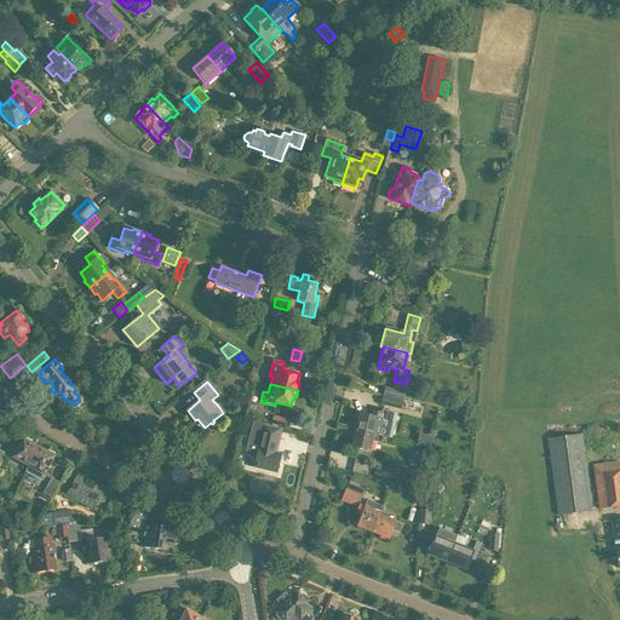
[(384,388),(383,396),(403,401),(405,392),(384,388)]
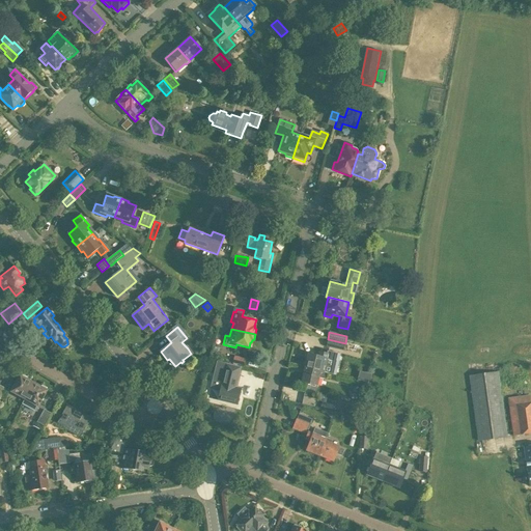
[(345,343),(328,339),(326,346),(343,351),(345,343)]
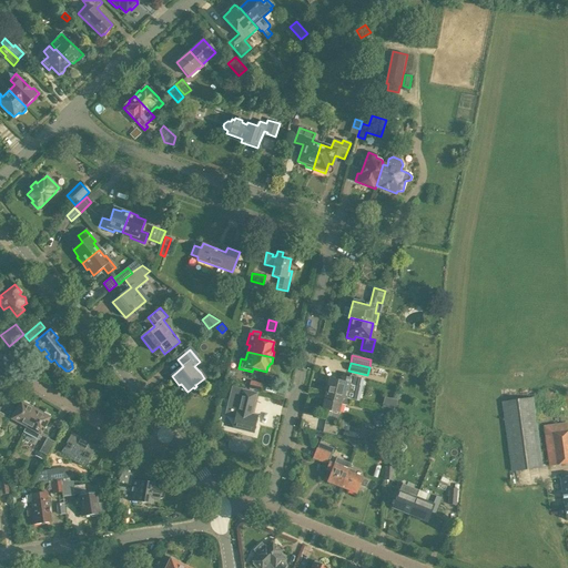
[(330,379),(326,394),(342,397),(345,398),(348,384),(350,379),(342,377),(341,382),(330,379)]
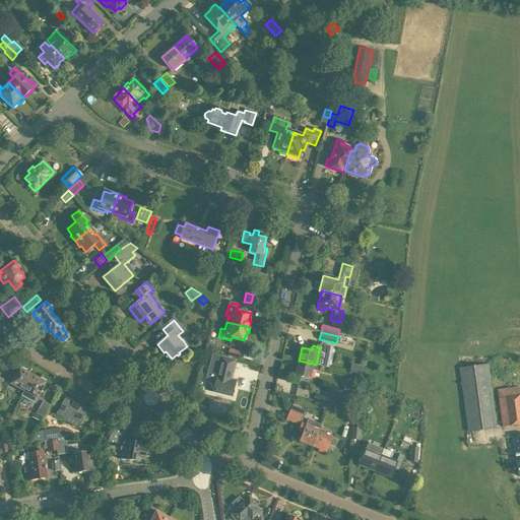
[(226,355),(237,358),(239,351),(229,348),(226,355)]
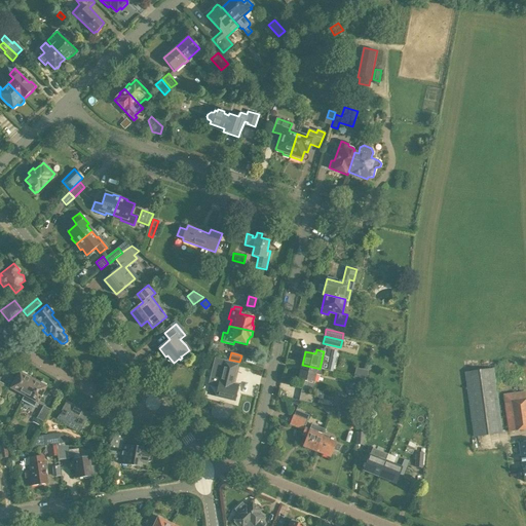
[(219,382),(216,397),(234,401),(237,385),(231,383),(235,365),(215,360),(210,380),(219,382)]
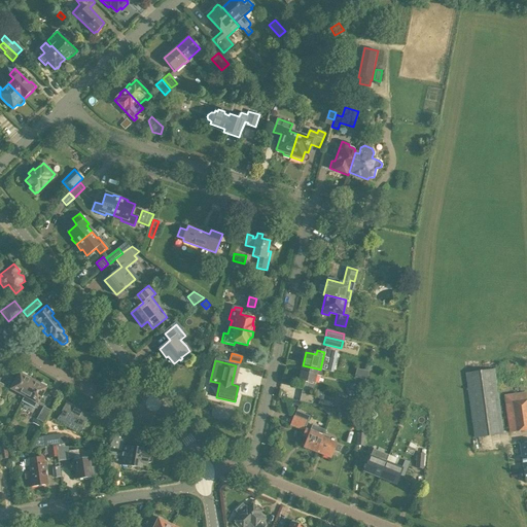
[(317,369),(303,365),(299,380),(314,383),(317,369)]
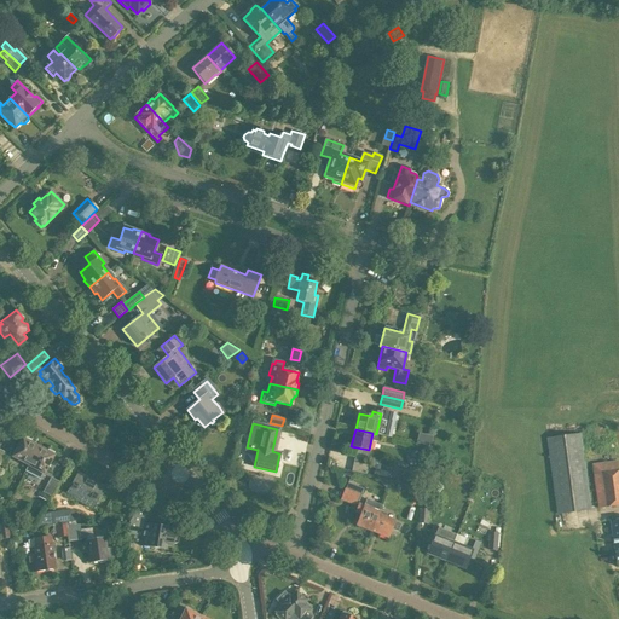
[(422,433),(421,443),(434,445),(437,435),(422,433)]
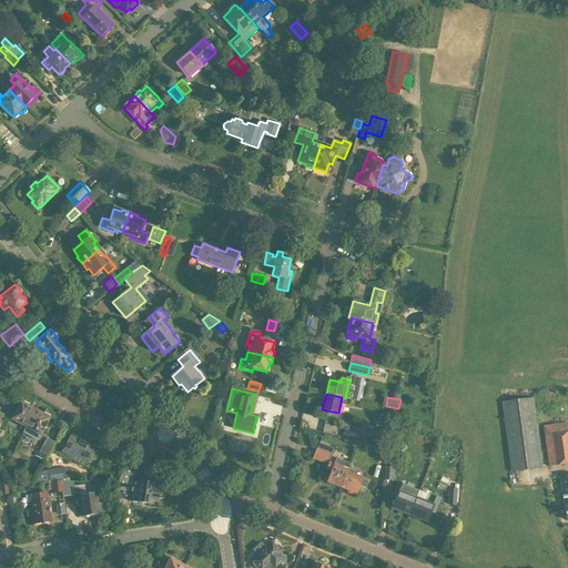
[(501,403),(511,472),(541,467),(533,398),(501,403)]
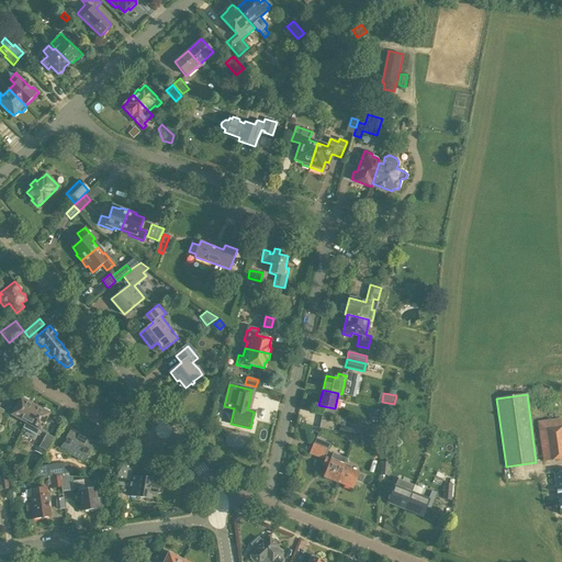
[(11,415),(25,423),(35,405),(21,397),(11,415)]
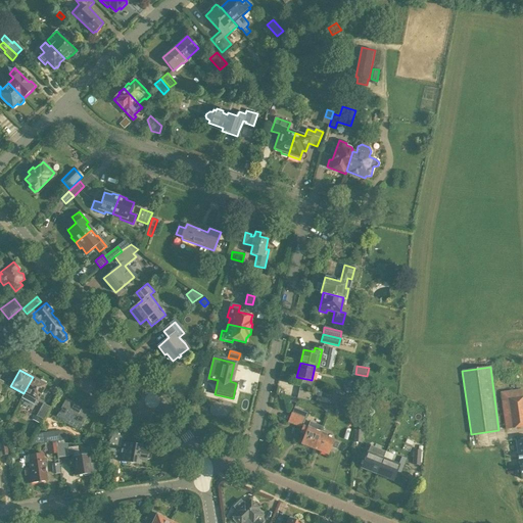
[(33,377),(24,393),(21,398),(35,406),(37,400),(46,385),(33,377)]
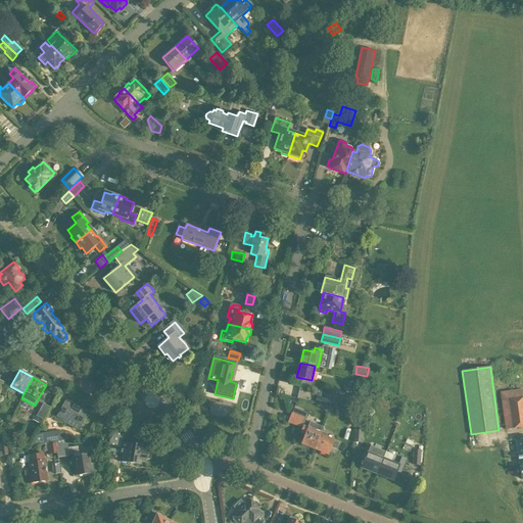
[(297,399),(307,401),(310,401),(312,393),(310,392),(311,388),(299,385),(296,398),(297,399)]
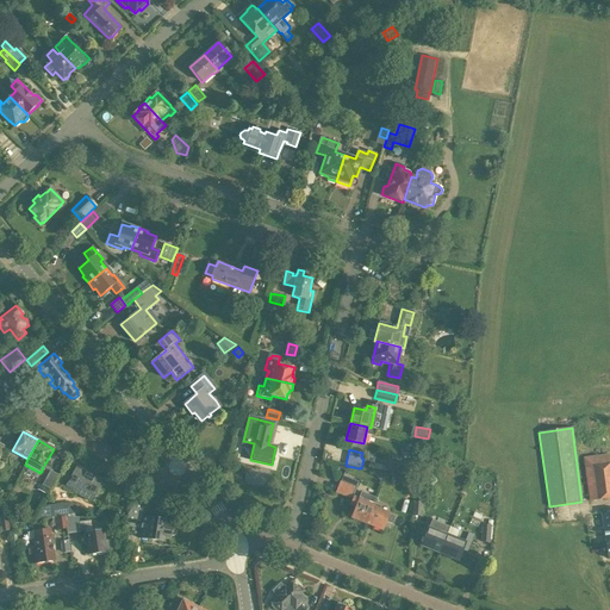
[(584,458),(590,500),(609,498),(609,472),(608,455),(584,458)]
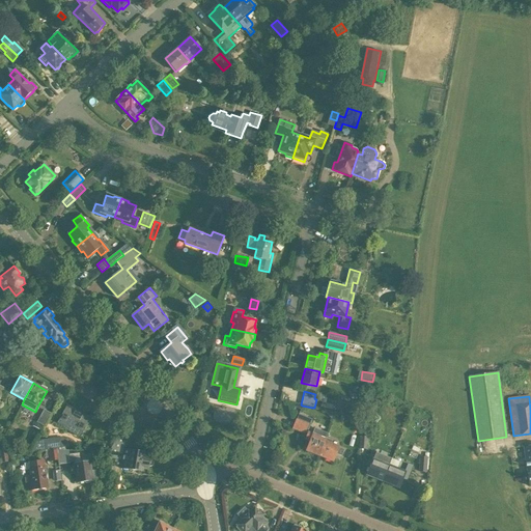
[(66,406),(57,423),(65,427),(64,429),(80,438),(90,418),(66,406)]
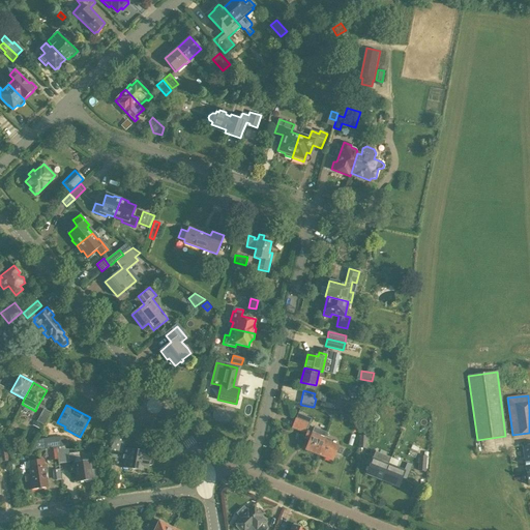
[(35,421),(33,425),(39,429),(41,424),(43,425),(51,413),(43,409),(36,422),(35,421)]
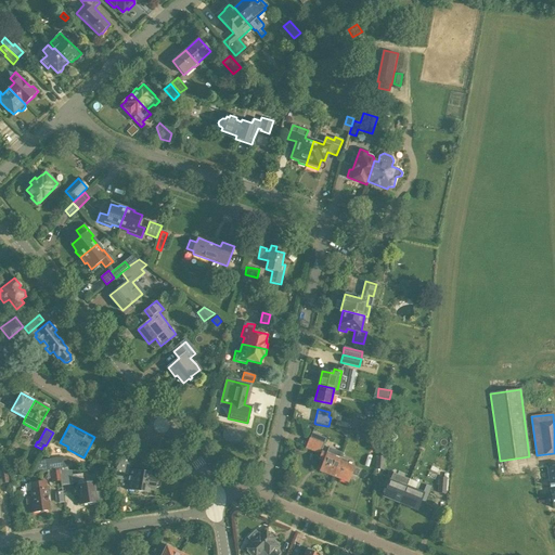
[(312,433),(306,449),(317,453),(319,448),(322,449),(326,439),(312,433)]
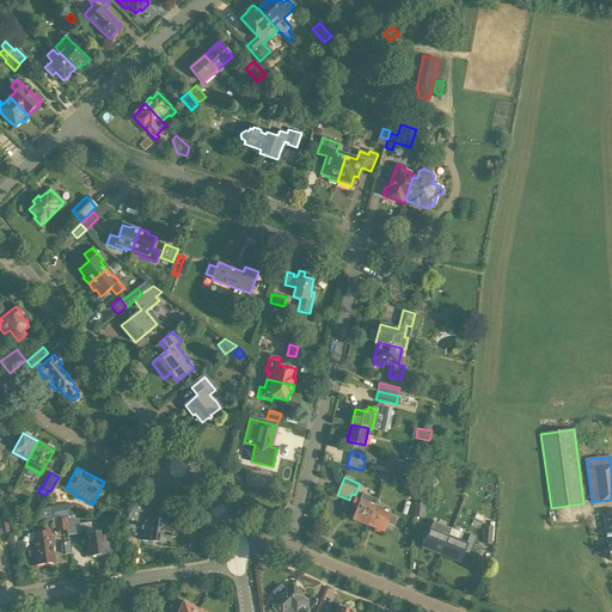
[(410,481),(407,494),(415,495),(417,482),(410,481)]
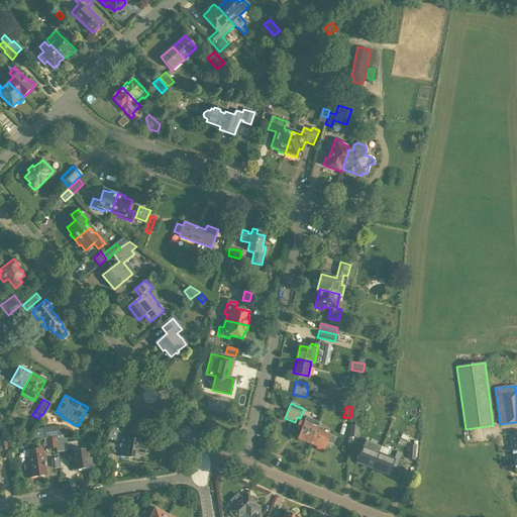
[(300,422),(298,429),(301,430),(298,439),(311,444),(317,428),(317,427),(319,423),(306,418),(304,423),(300,422)]
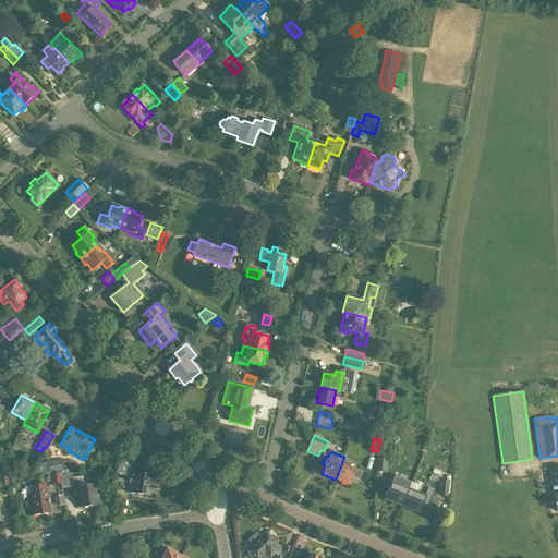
[(152,475),(131,472),(133,460),(125,456),(120,465),(116,482),(129,484),(126,493),(148,496),(148,493),(156,494),(157,490),(160,489),(161,485),(158,483),(158,480),(150,478),(152,475)]
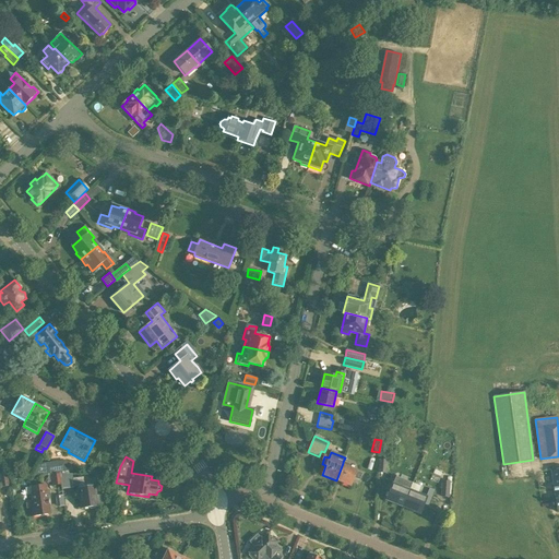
[(377,473),(385,473),(387,460),(378,459),(377,473)]
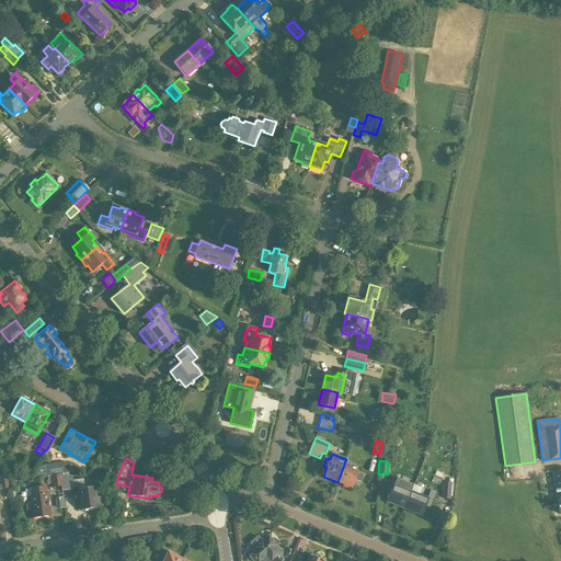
[(38,466),(34,476),(66,471),(70,470),(70,464),(65,464),(65,462),(38,466)]
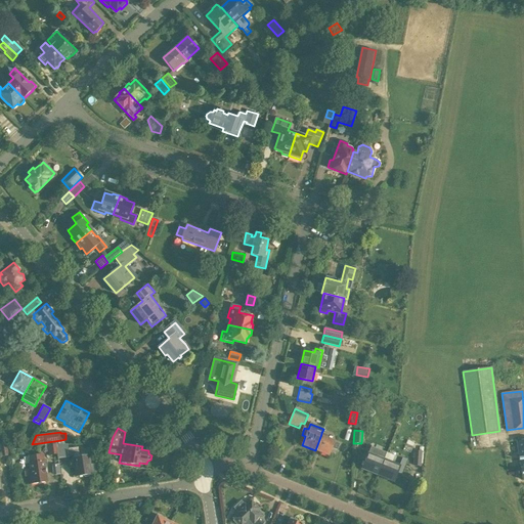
[(321,434),(315,450),(329,455),(332,447),(338,450),(340,444),(326,439),(328,435),(321,433),(321,434)]
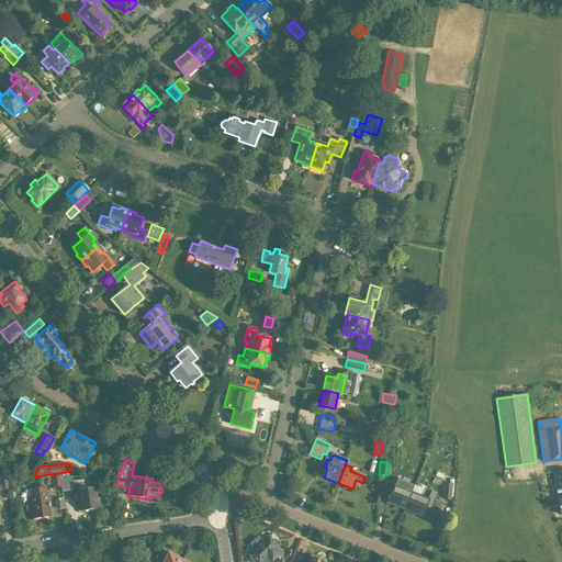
[(0,475),(0,480),(1,490),(9,489),(7,474),(0,475)]
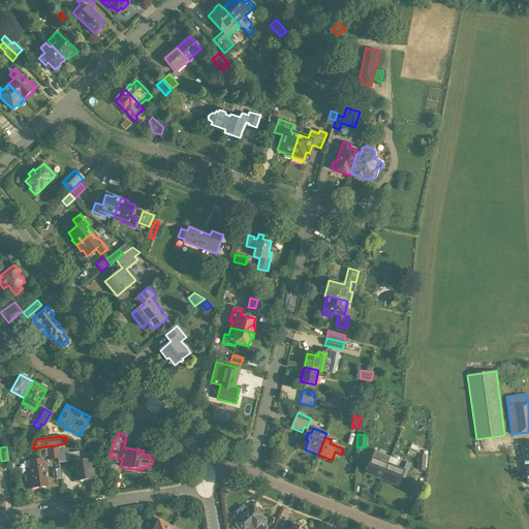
[(67,448),(56,446),(58,463),(69,461),(67,448)]
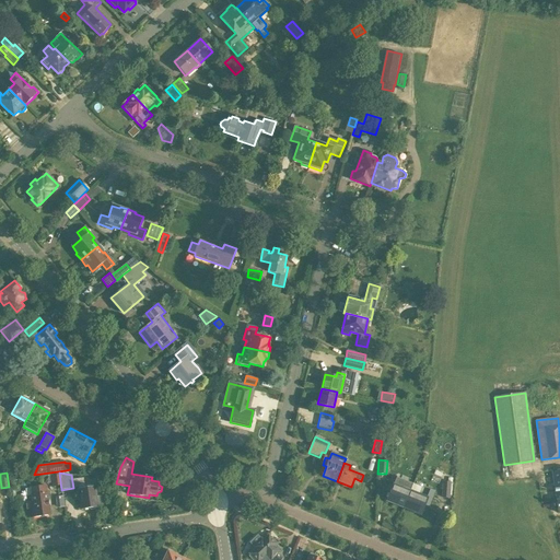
[(391,489),(385,501),(403,508),(409,491),(412,483),(391,476),(386,487),(391,489)]
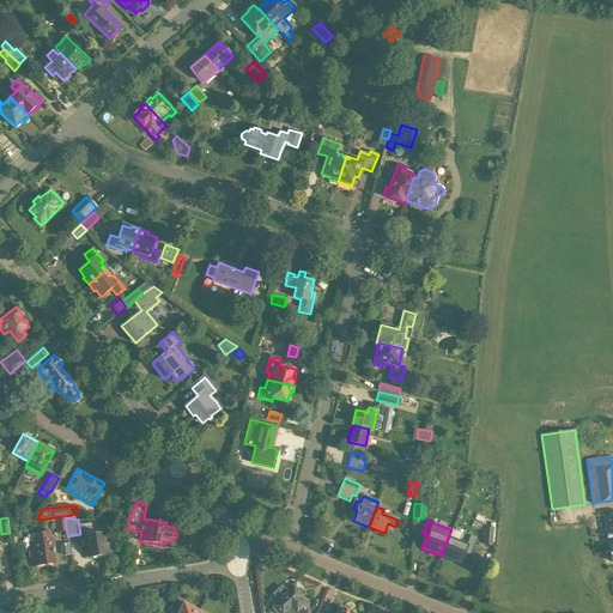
[(31,550),(34,566),(54,564),(50,533),(34,535),(36,550),(31,550)]
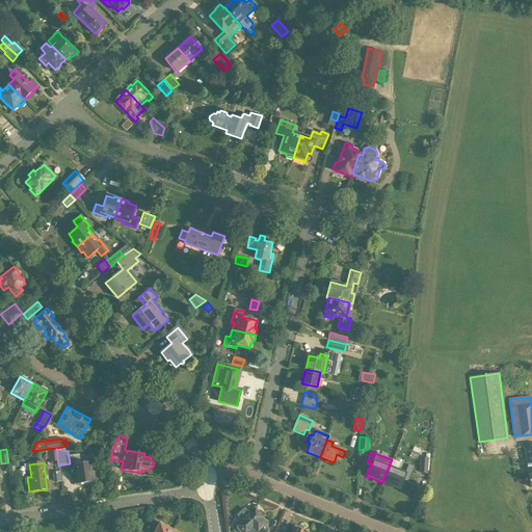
[(90,483),(90,482),(92,482),(92,480),(98,480),(96,472),(91,473),(89,462),(74,466),(75,472),(76,471),(78,484),(85,483),(86,484),(90,484),(90,483)]
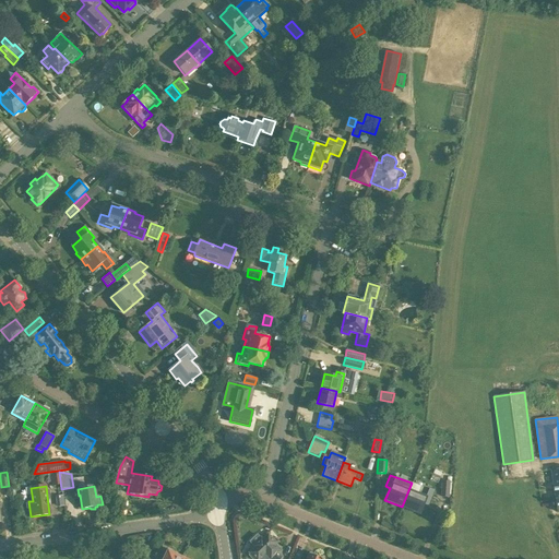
[(408,490),(402,507),(419,513),(425,501),(428,502),(432,491),(427,489),(425,488),(421,496),(408,490)]
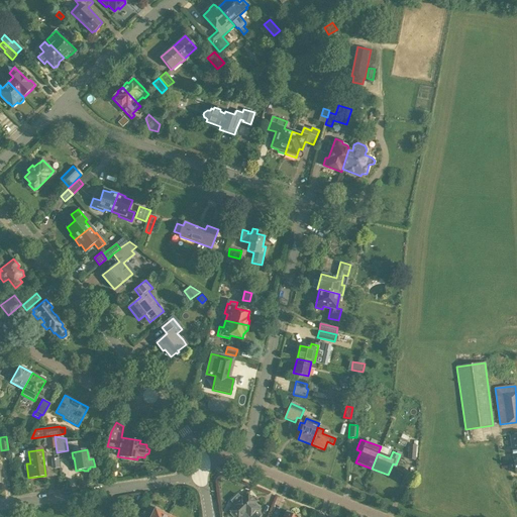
[(53,470),(60,469),(58,458),(50,459),(53,470)]
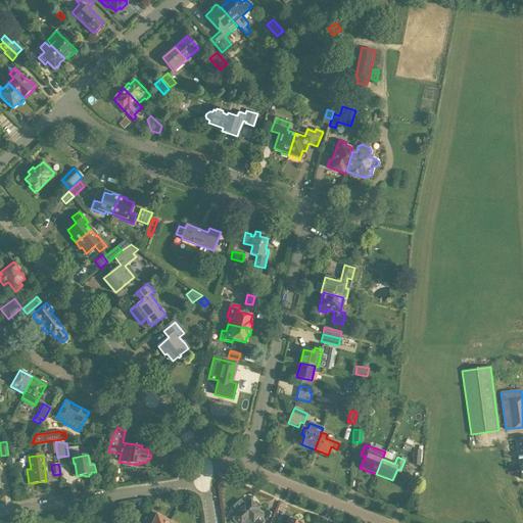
[(237,511),(239,512),(234,517),(235,518),(233,519),(236,522),(241,522),(243,522),(254,522),(255,522),(254,522),(258,518),(258,519),(263,515),(256,509),(257,508),(250,501),(245,506),(244,505),(237,511)]
